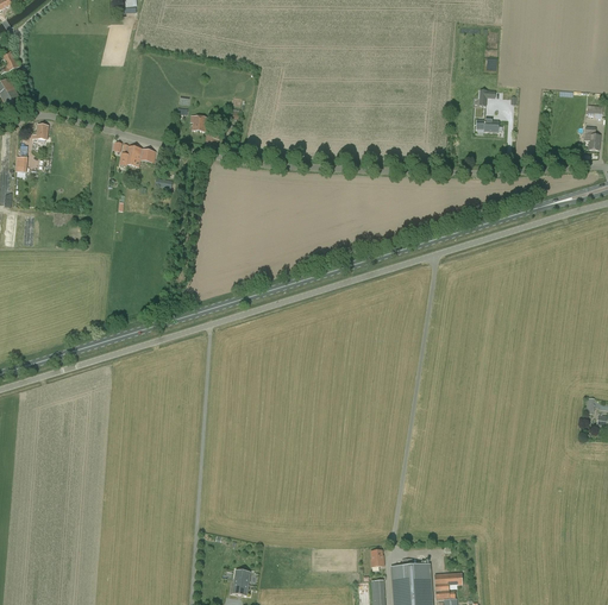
[(4,54),(0,55),(0,70),(1,74),(20,65),(18,58),(19,57),(14,48),(4,54)]
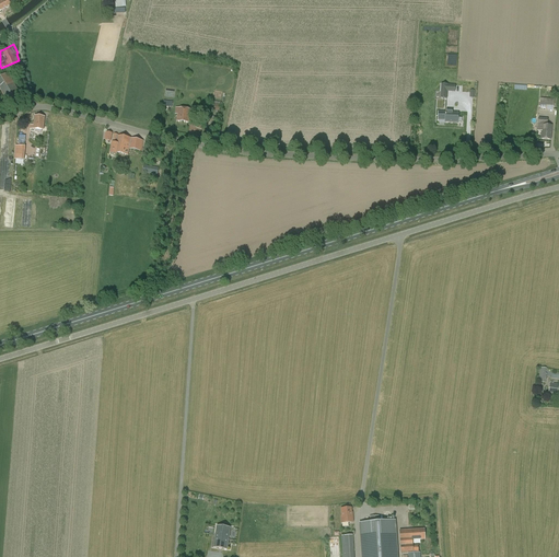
[(458,62),(458,51),(450,51),(450,62),(458,62)]
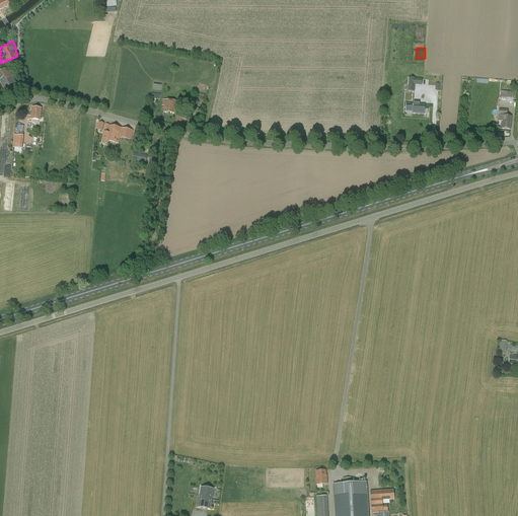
[(0,77),(8,90),(19,84),(8,65),(0,69),(0,77)]
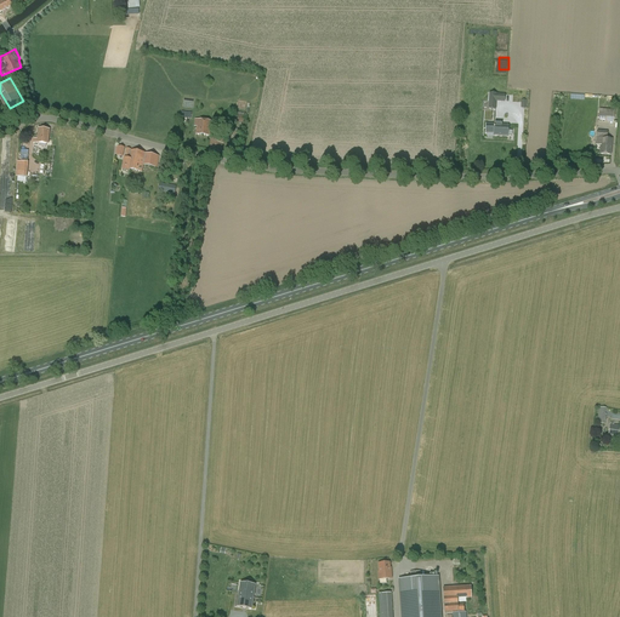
[(599,119),(614,120),(615,107),(601,106),(599,119)]
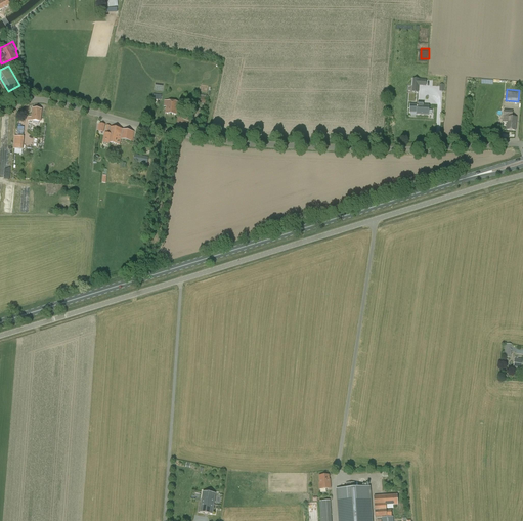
[(198,100),(208,102),(210,95),(207,94),(207,93),(200,91),(198,100)]
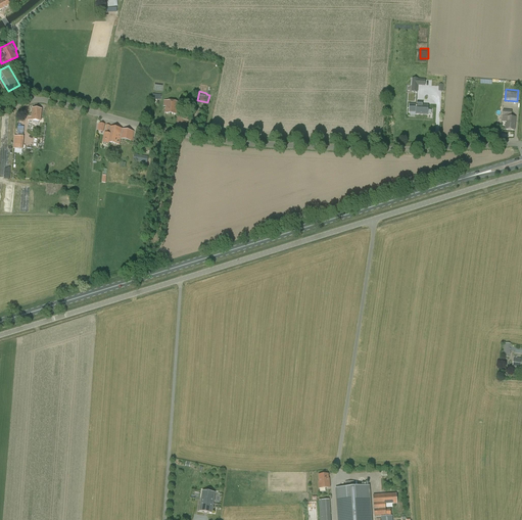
[(167,110),(177,111),(179,99),(165,98),(164,103),(168,104),(167,110)]
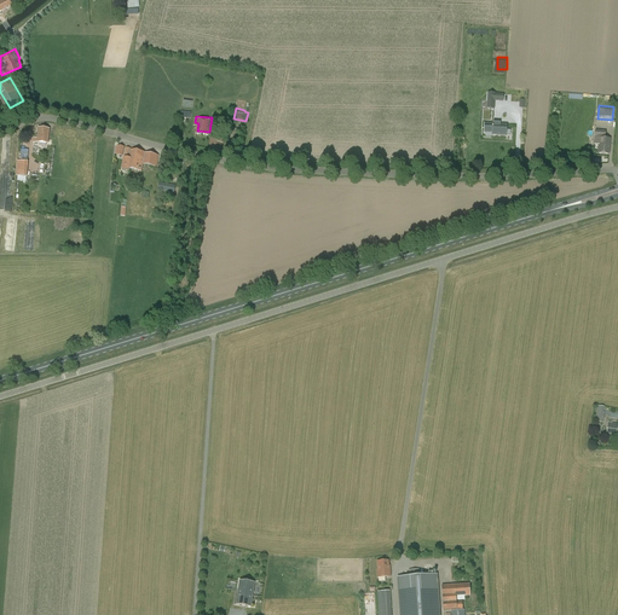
[(486,122),(485,131),(494,132),(494,133),(507,134),(508,123),(501,122),(494,122),(486,122)]
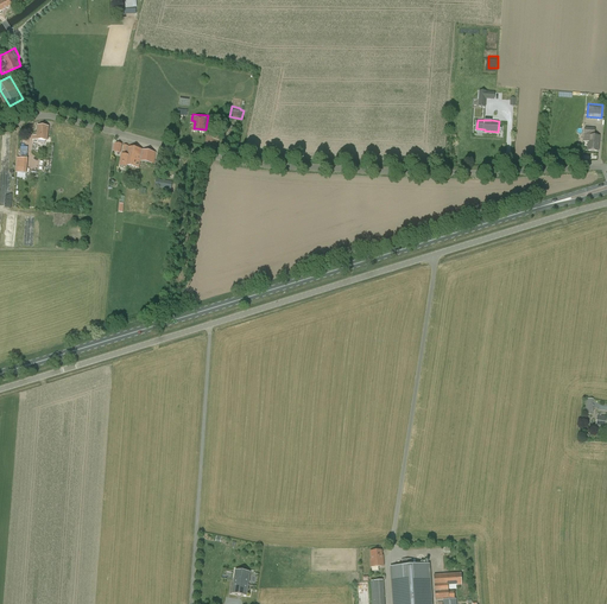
[(48,138),(50,124),(39,122),(38,133),(35,132),(33,137),(48,138)]
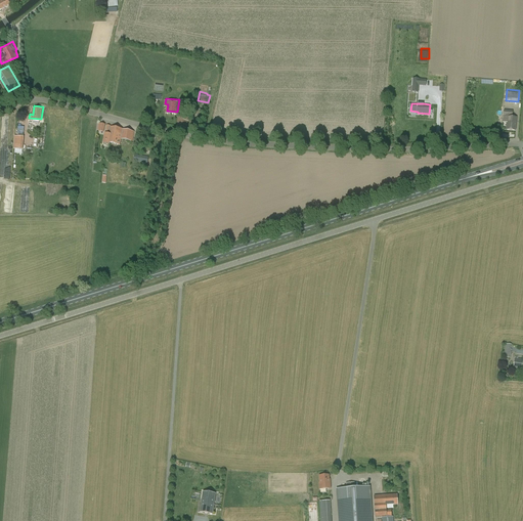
[(504,114),(508,114),(507,125),(507,127),(516,128),(517,115),(513,115),(514,109),(505,107),(504,114)]
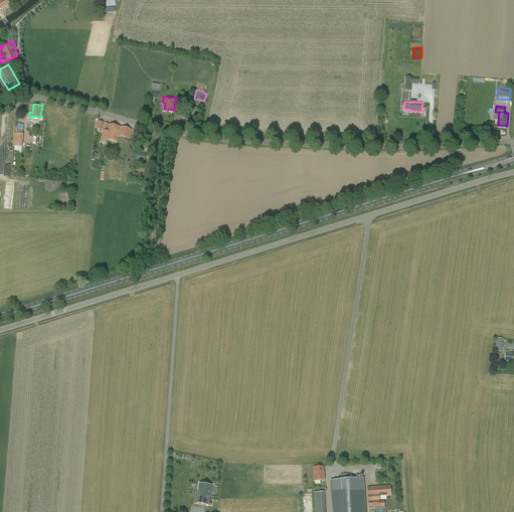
[(186,117),(187,111),(176,110),(174,122),(185,124),(186,117)]
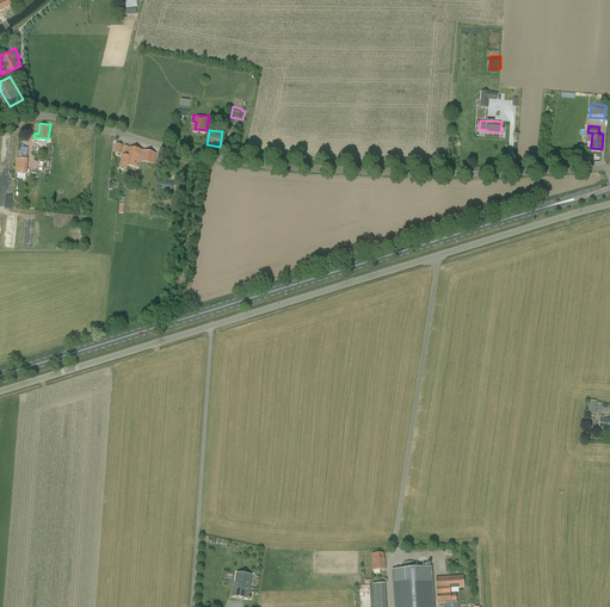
[(129,163),(131,153),(129,153),(130,144),(130,143),(125,142),(124,152),(123,152),(121,163),(128,165),(129,163)]
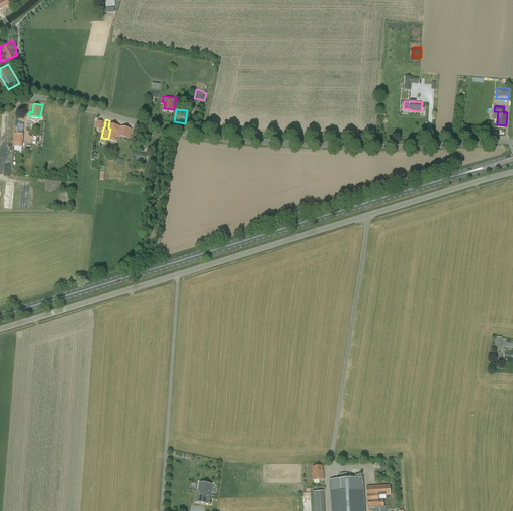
[(110,129),(108,138),(118,140),(119,134),(131,137),(133,126),(121,123),(109,121),(108,129),(110,129)]
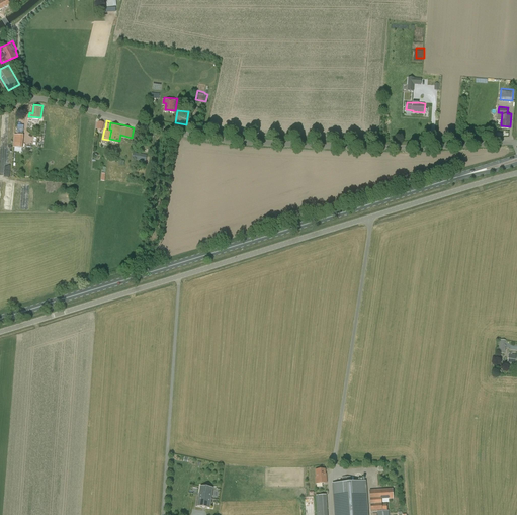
[(15,132),(14,145),(23,145),(24,133),(15,132)]
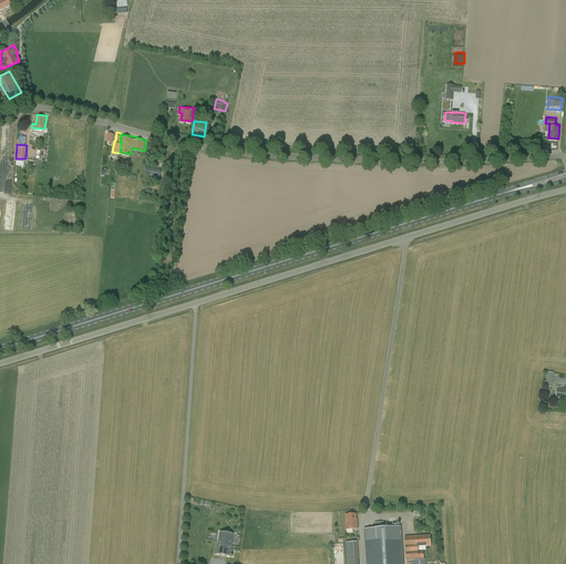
[(147,164),(145,171),(155,173),(155,175),(161,176),(162,167),(147,164)]
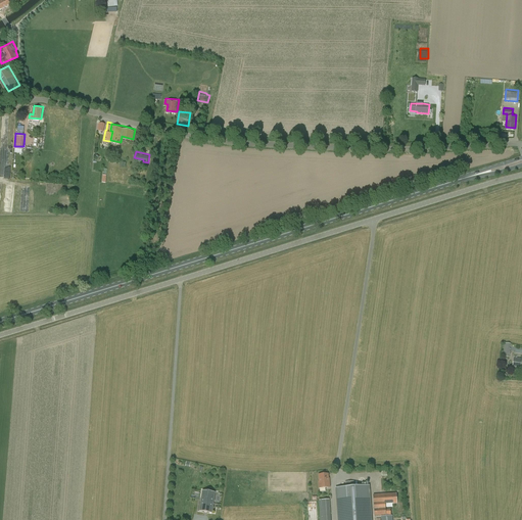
[(511,343),(505,342),(504,350),(504,353),(511,355),(511,351),(512,346),(511,346),(511,343)]
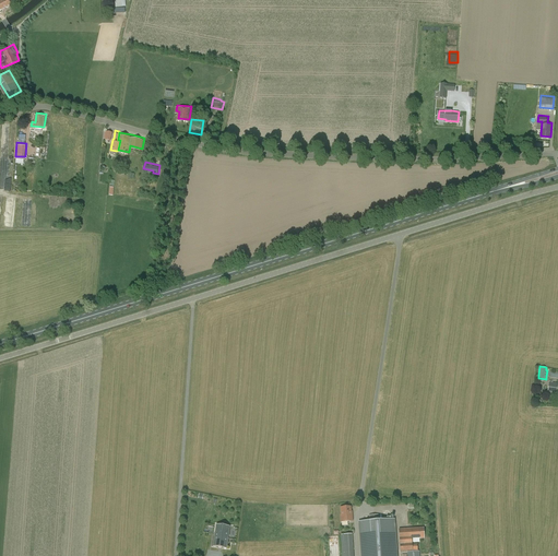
[(548,391),(549,391),(549,394),(555,395),(555,391),(557,391),(557,380),(550,379),(548,391)]
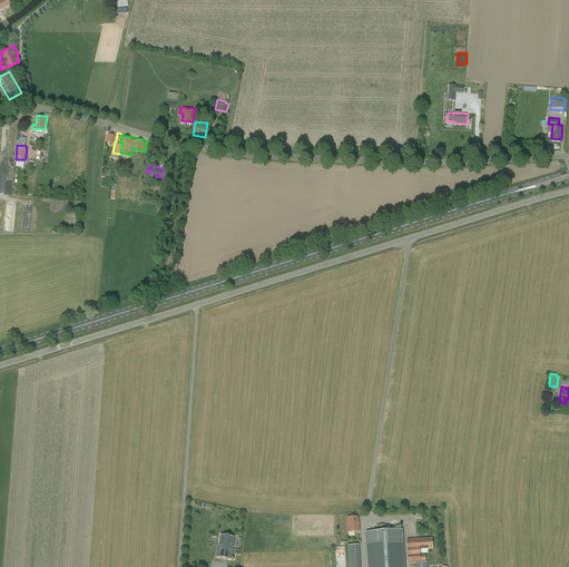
[(350,521),(349,521),(350,529),(361,528),(360,521),(359,514),(349,514),(350,521)]
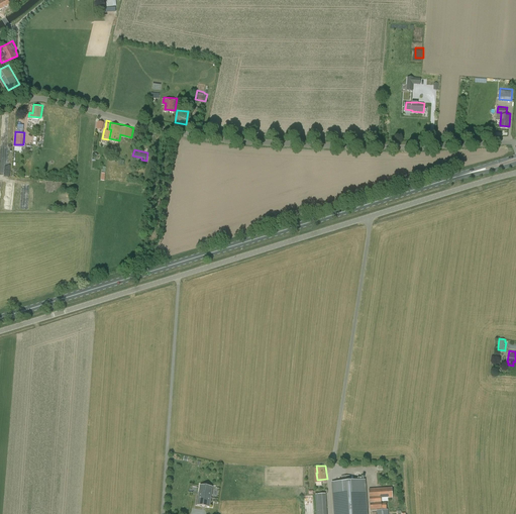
[(342,474),(342,478),(332,479),(334,513),(368,513),(366,477),(351,478),(351,473),(342,474)]
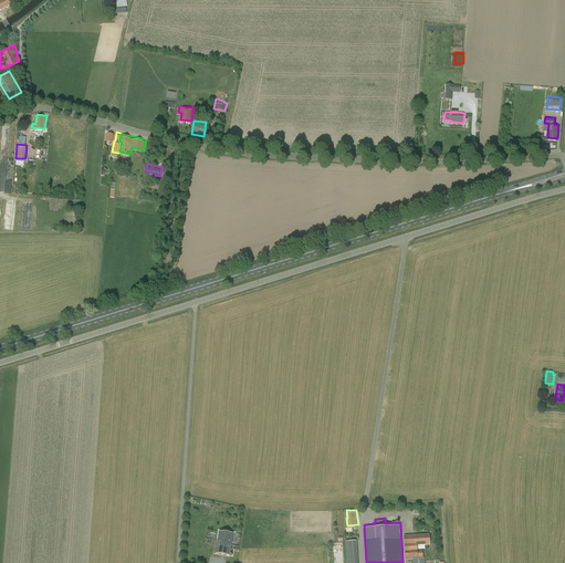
[(220,529),(217,550),(231,552),(234,530),(220,529)]
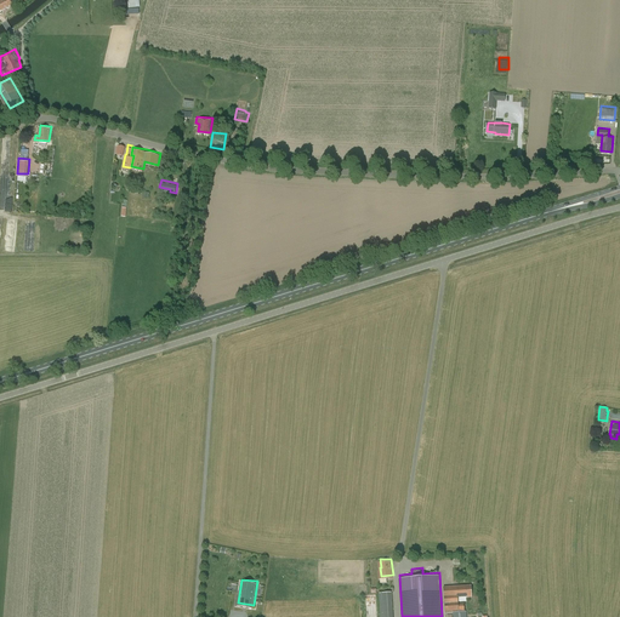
[(447,610),(460,609),(460,607),(465,607),(465,600),(459,600),(459,595),(472,594),(472,583),(460,583),(444,584),(447,609),(447,610)]
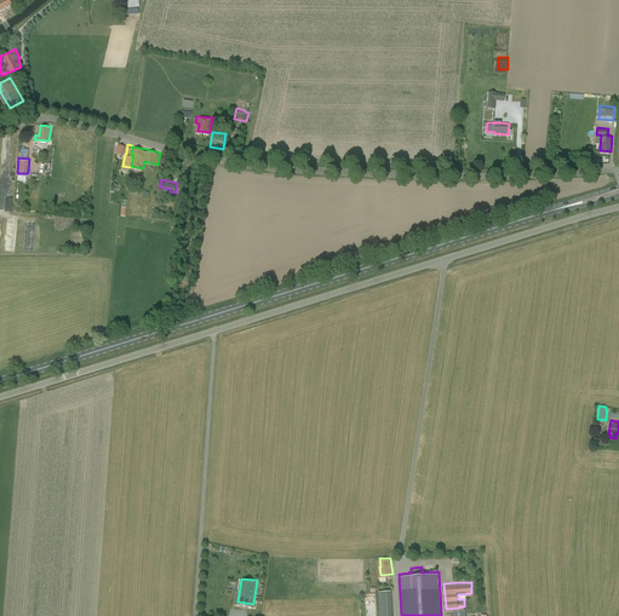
[(379,589),(380,615),(393,615),(391,588),(379,589)]
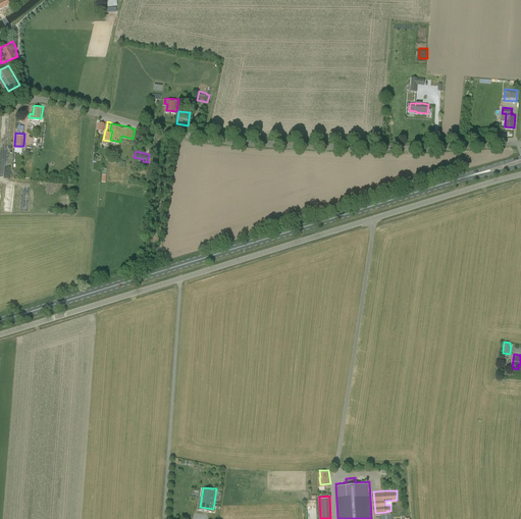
All buildings are outlined.
